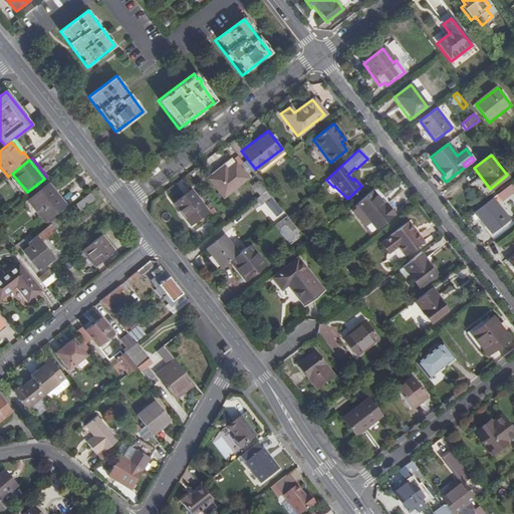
[(232,161),(209,179),(222,198),(246,180),(232,161)]
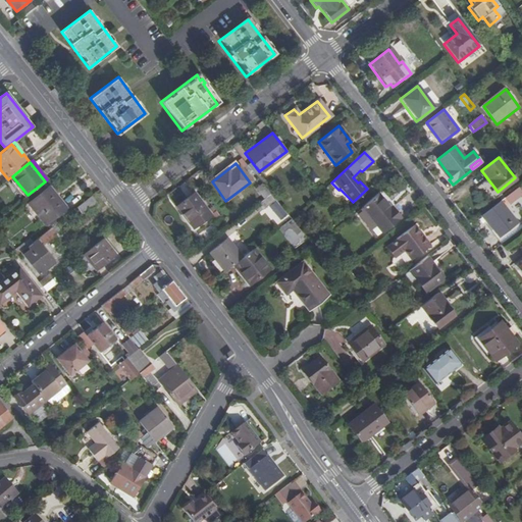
[(442,172),(449,179),(452,177),(446,170),(442,172)]
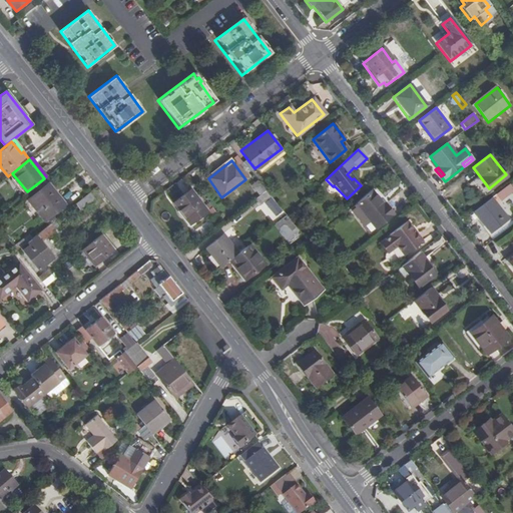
[(27,191),(12,173),(10,174),(25,193),(27,191)]
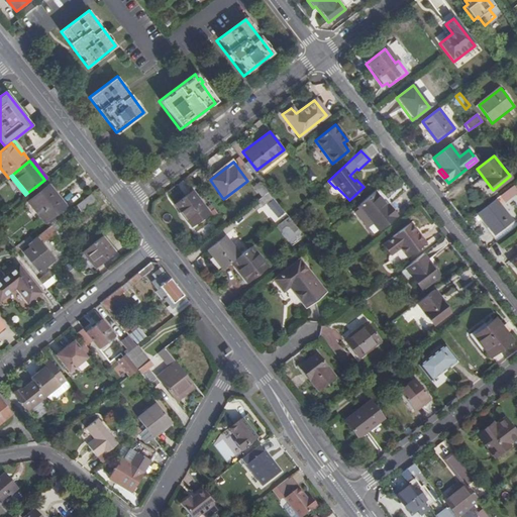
[(68,204),(50,183),(48,185),(66,206),(68,204)]
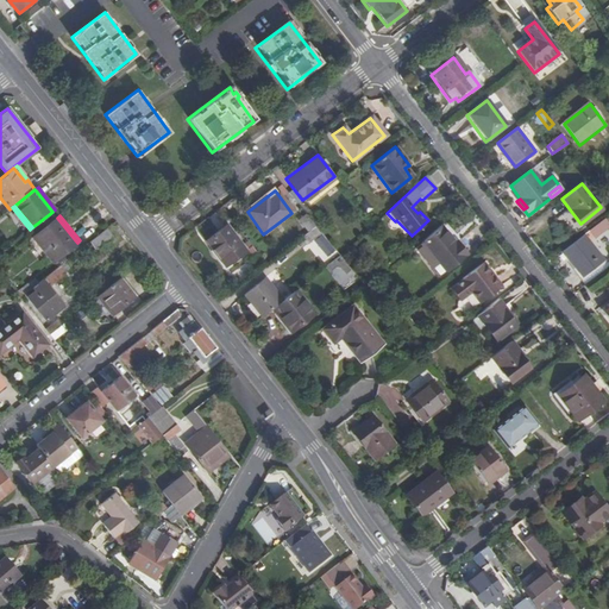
[(77,243),(57,218),(33,237),(54,262),(77,243)]
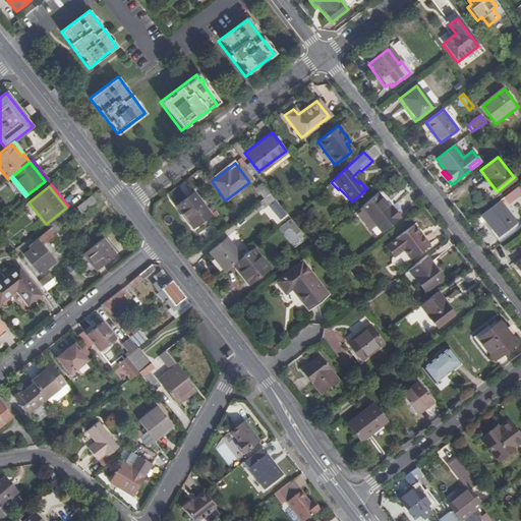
[(520,190),(518,186),(504,196),(509,205),(520,195),(520,190)]
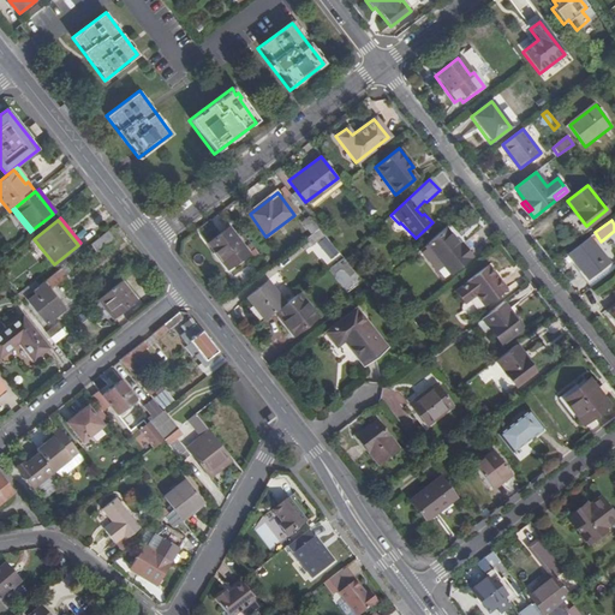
[(228,228),(209,243),(228,269),(248,254),(228,228)]
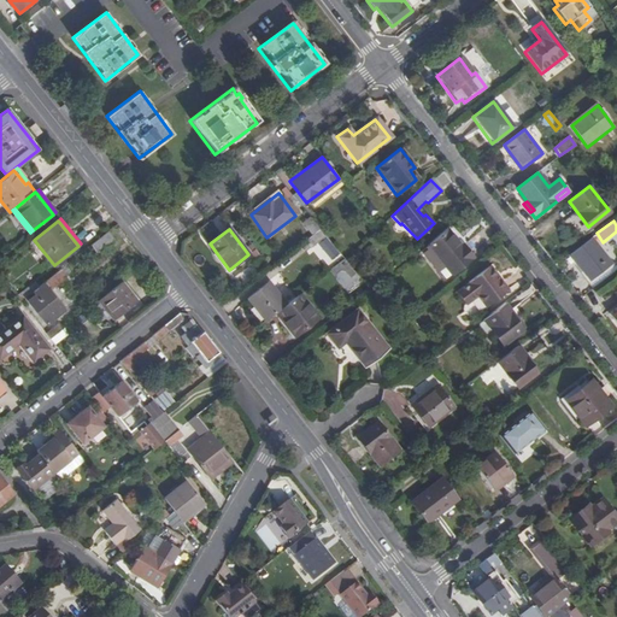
[(317,230),(301,242),(307,251),(323,239),(317,230)]
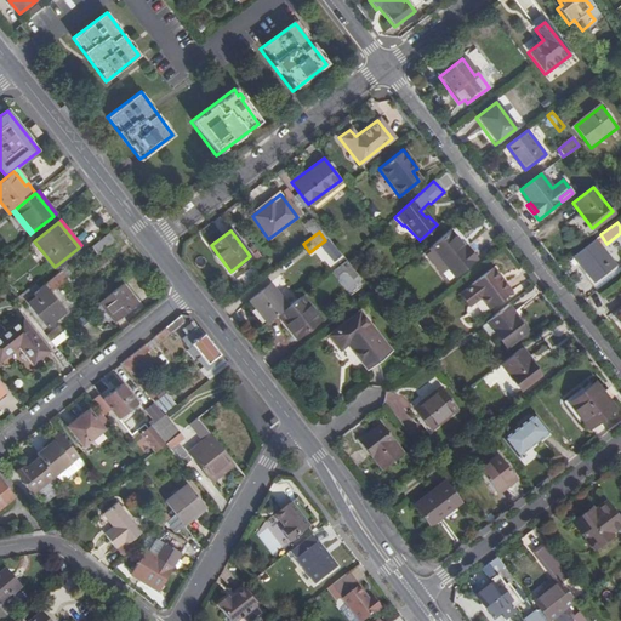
[(429,246),(433,251),(448,267),(455,275),(474,258),(465,246),(462,248),(446,232),(429,246)]
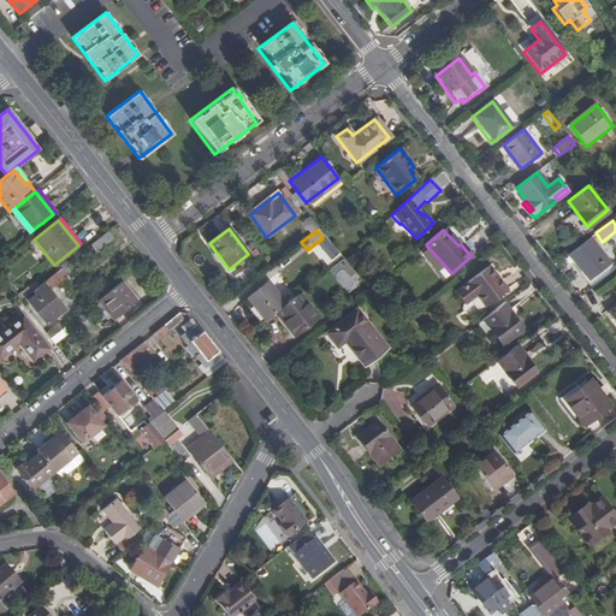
[(98,252),(114,238),(108,231),(92,244),(98,252)]
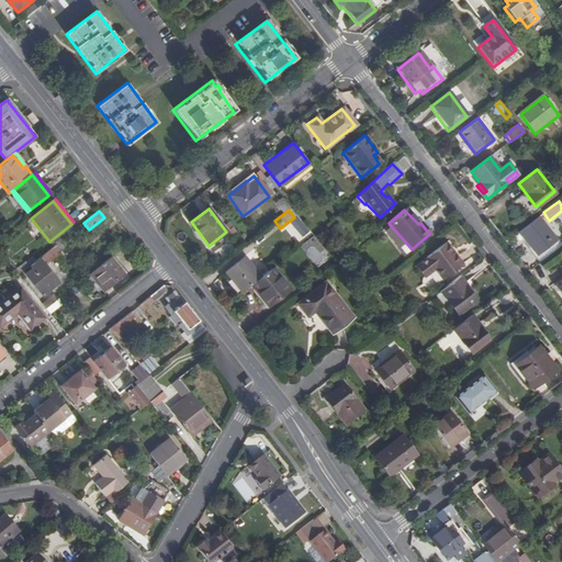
[(537,256),(548,247),(555,242),(537,217),(518,232),(529,246),(537,256)]
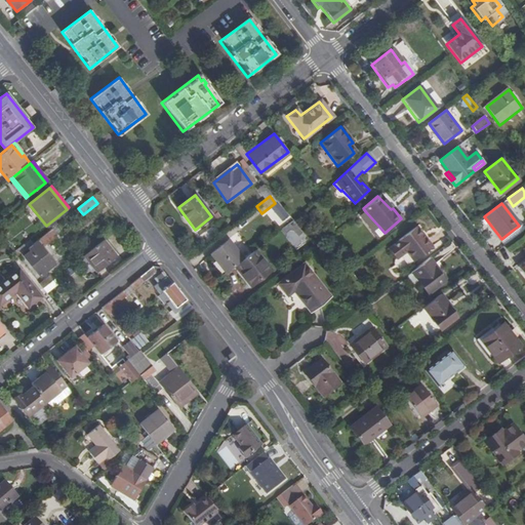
[(378,226),(366,212),(360,217),(372,231),(378,226)]
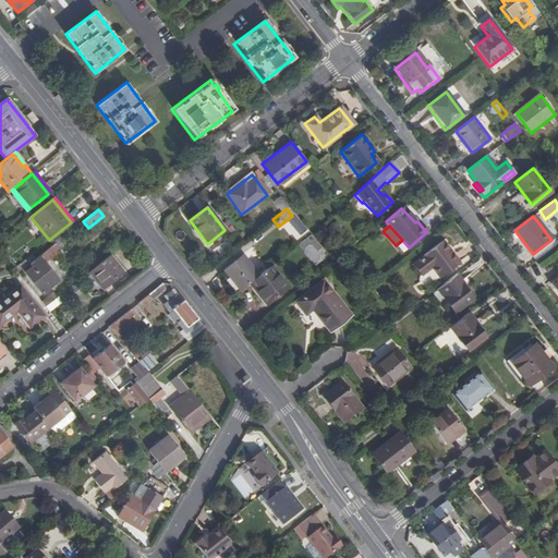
[(210,251),(217,259),(233,249),(228,240),(210,251)]
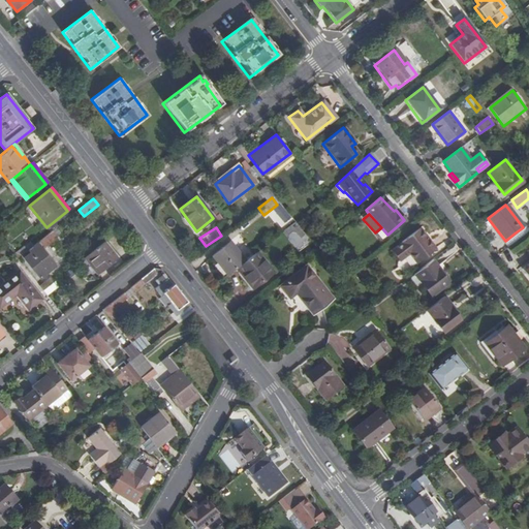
[(416,228),(400,242),(400,243),(391,250),(398,260),(406,254),(413,265),(433,250),(416,228)]
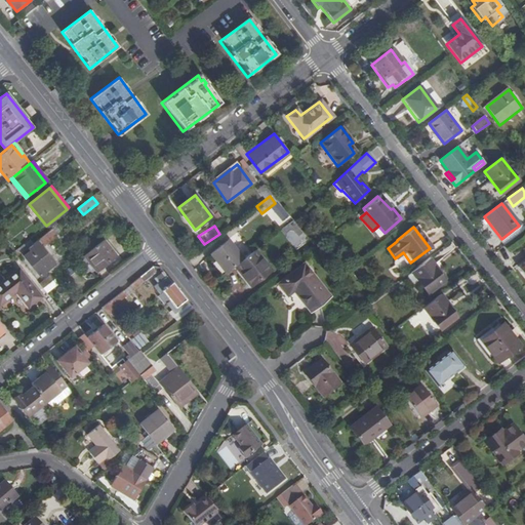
[(55,264),(41,247),(43,245),(57,234),(52,229),(33,244),(29,247),(31,250),(29,251),(24,255),(40,276),(55,264)]
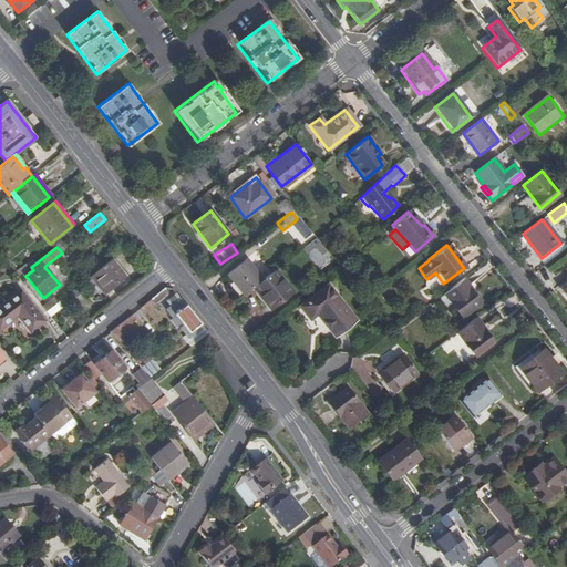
[(542,258),(534,248),(532,251),(540,263),(554,251),(553,249),(542,258)]
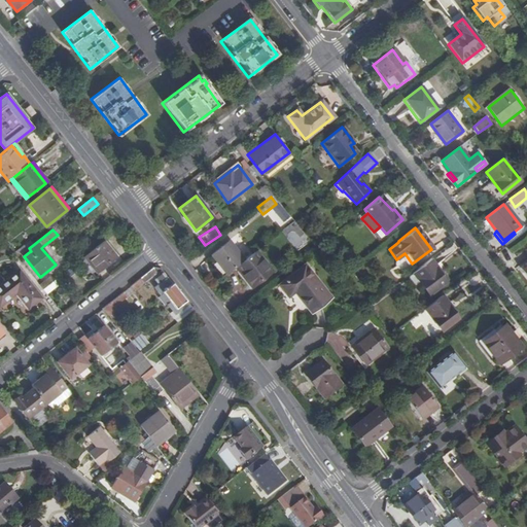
[(97,272),(116,256),(104,241),(84,256),(90,264),(83,269),(91,276),(96,271),(97,272)]
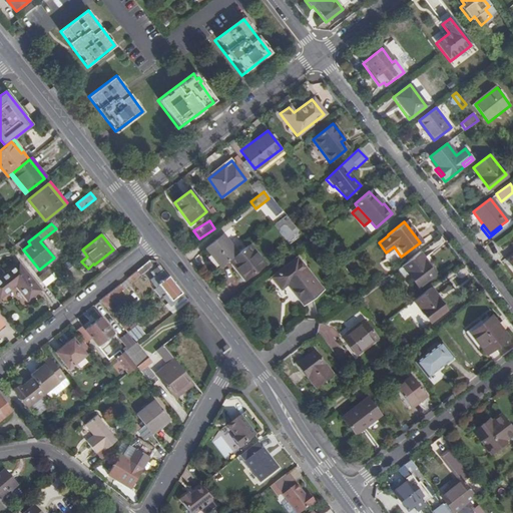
[(204,247),(219,268),(230,259),(234,255),(219,235),(204,247)]
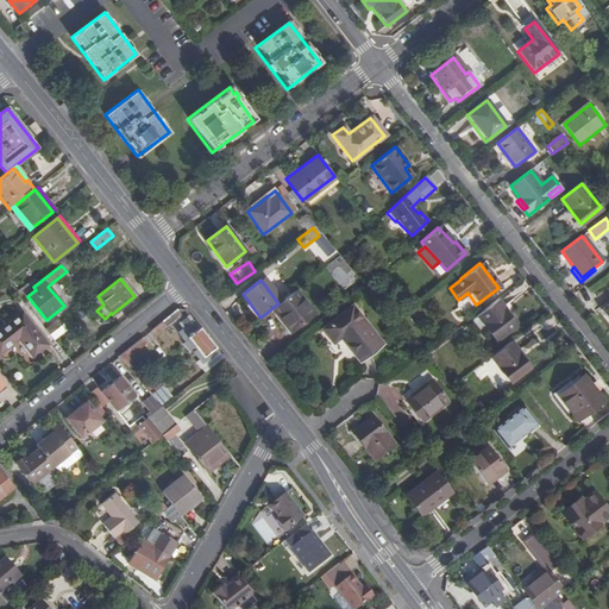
[(31,289),(32,288),(29,283),(20,290),(24,295),(31,289)]
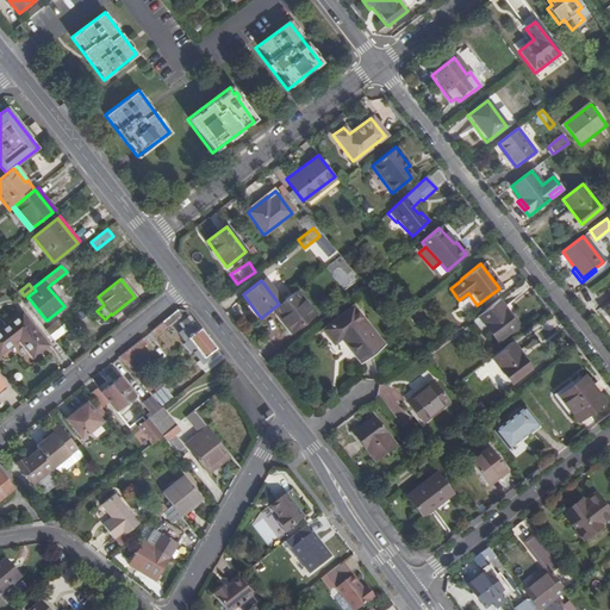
[(67,305),(50,285),(48,287),(64,306),(67,305)]
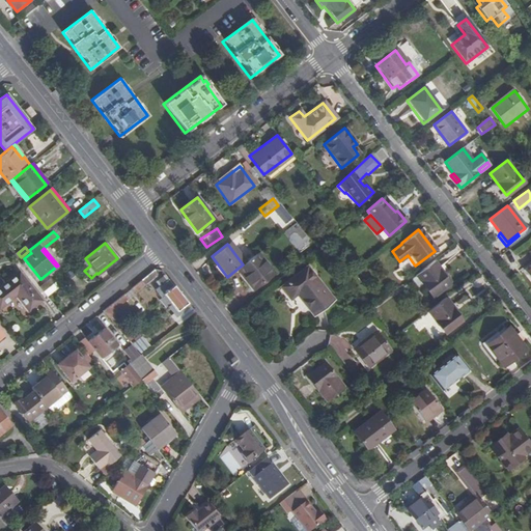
[(273,274),(257,253),(243,264),(239,268),(245,276),(243,278),(252,290),(273,274)]
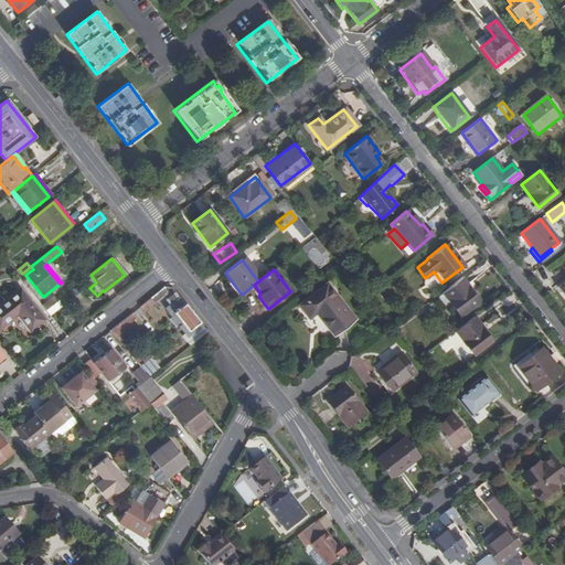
[(460,276),(441,291),(460,315),(477,302),(465,286),(467,284),(460,276)]
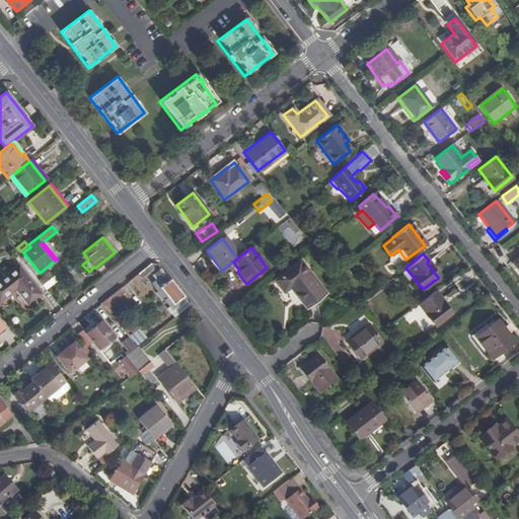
[(429,261),(427,263),(438,278),(440,277),(429,261)]
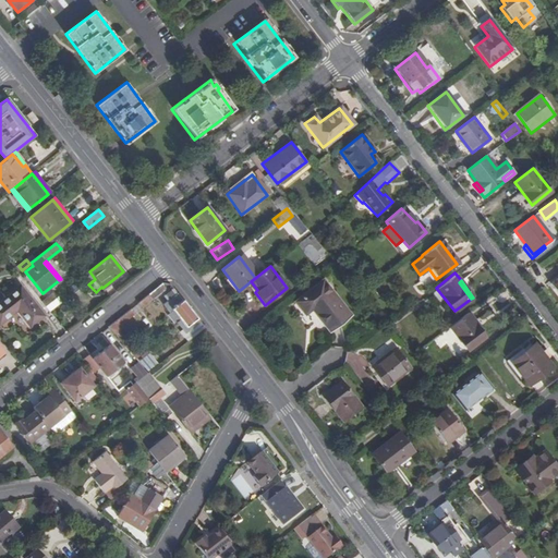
[(322,282),(296,301),(305,313),(311,310),(329,332),(350,317),(322,282)]
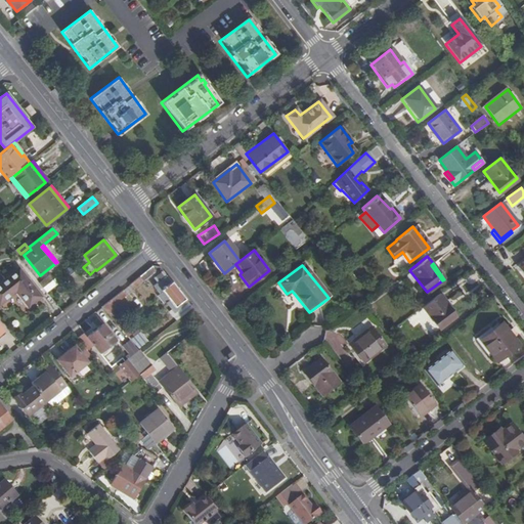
[(134,289),(159,269),(157,266),(153,266),(130,284),(134,289)]
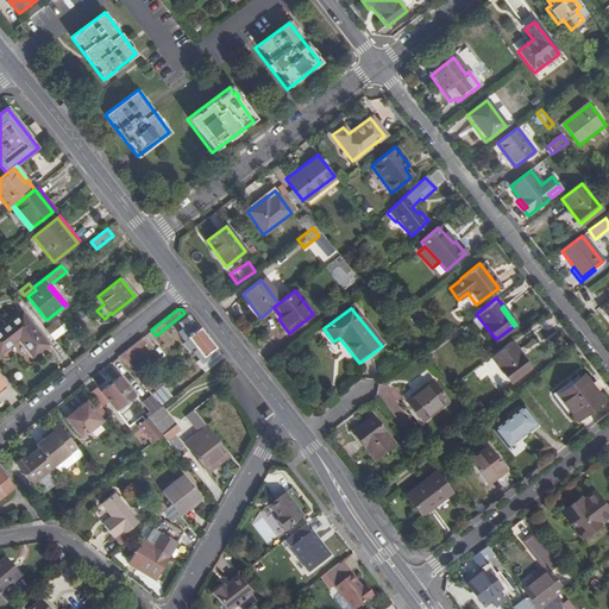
[(48,344),(22,312),(13,319),(14,320),(10,325),(8,324),(0,330),(0,352),(19,338),(33,356),(48,344)]
